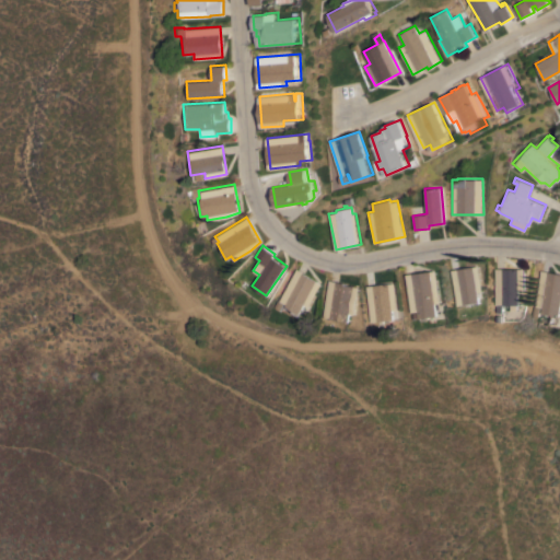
[(483,295),(479,296),(480,301),(457,305),(451,269),(479,265),(483,295)]
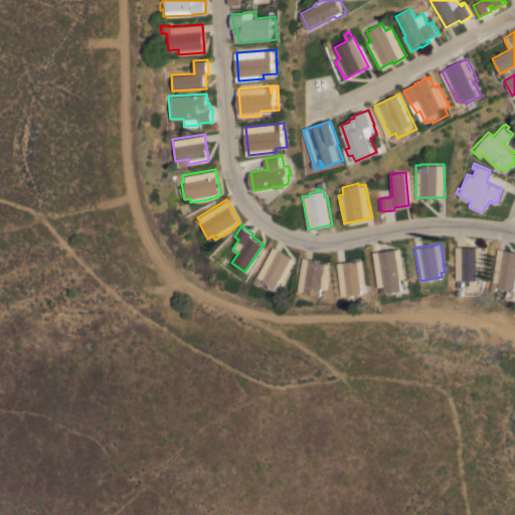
[(273,246),(296,260),(283,282),(279,280),(274,289),(273,288),(272,290),(266,287),(267,285),(261,281),(262,279),(255,276),(273,246)]
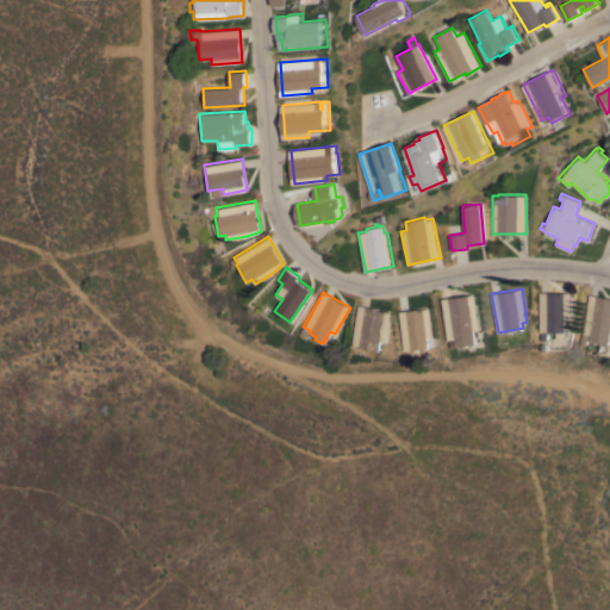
[(540,292),(572,292),(571,316),(566,316),(565,331),(565,337),(556,337),(556,331),(548,331),(548,340),(541,340),(541,331),(540,331),(540,292)]
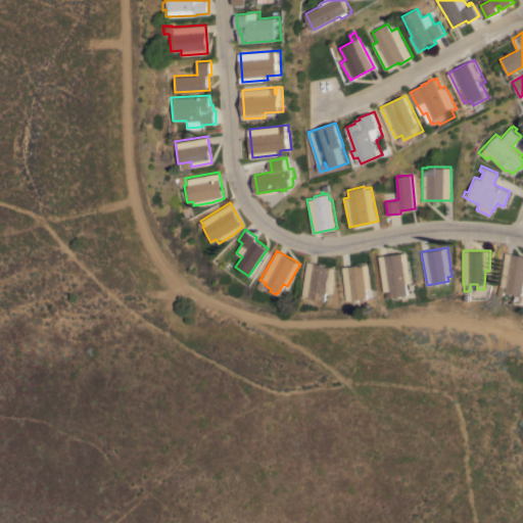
[(412,282),(408,283),(409,294),(391,296),(390,290),(383,291),(379,255),(409,251),(412,282)]
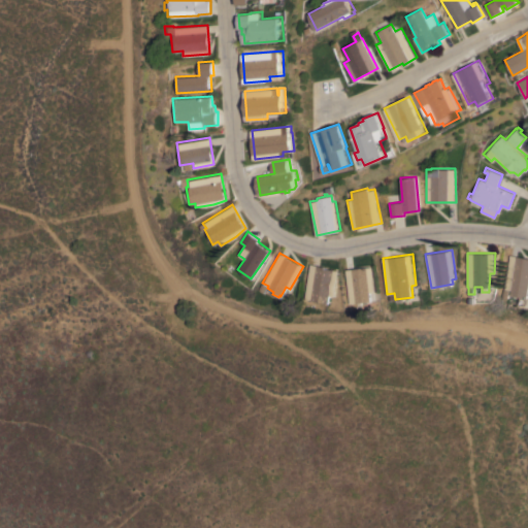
[(527,297),(510,294),(510,290),(504,289),(510,254),(527,257),(527,297)]
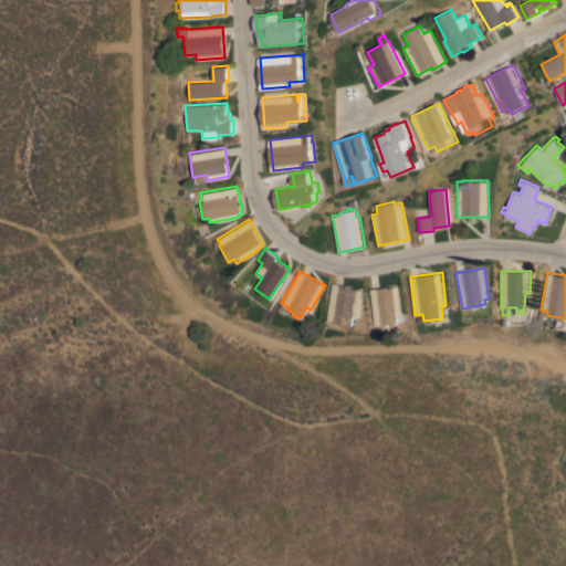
[(333,282),(349,285),(349,286),(364,290),(358,317),(353,316),(352,325),(325,320),(333,282)]
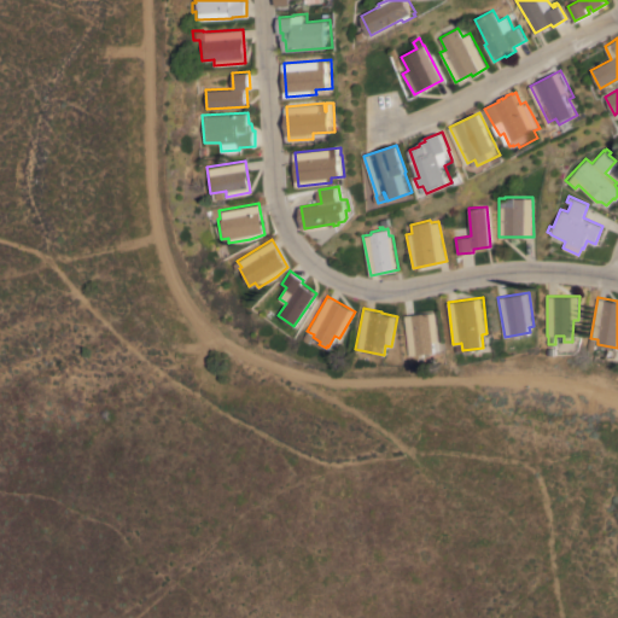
[(404,314),(436,312),(439,340),(433,342),(435,351),(408,354),(404,314)]
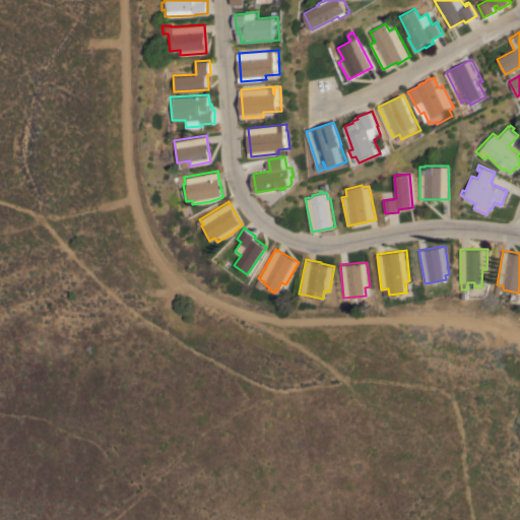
All buildings are outlined.
